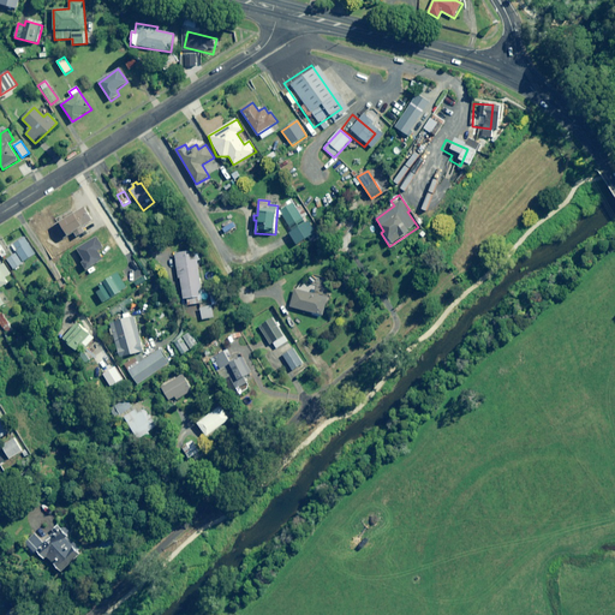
[(304,221),(293,202),(280,210),(290,226),(296,222),(305,239),(316,233),(308,219),(304,221)]
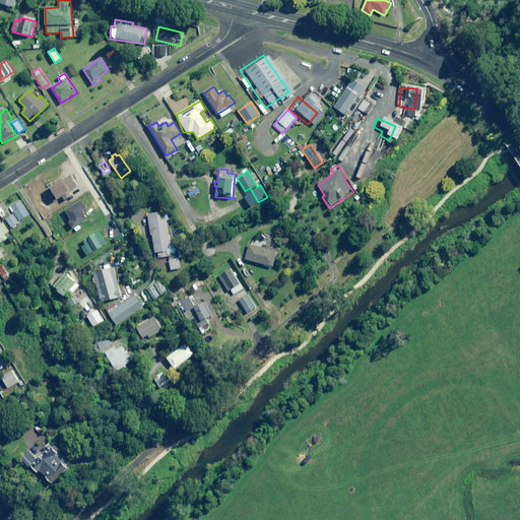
[(13,214),(18,222),(30,215),(21,200),(9,207),(13,214)]
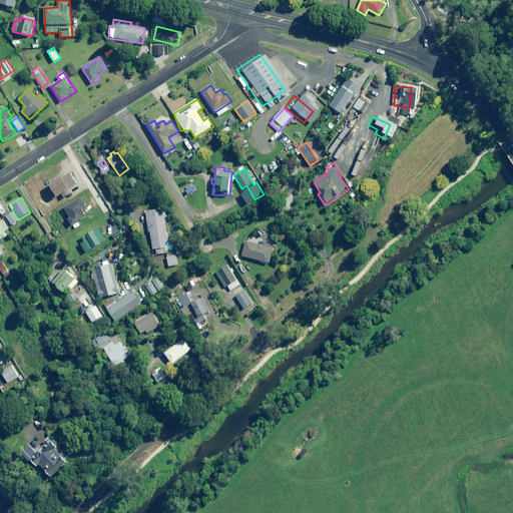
[(102,222),(87,203),(74,212),(86,228),(90,225),(92,229),(102,222)]
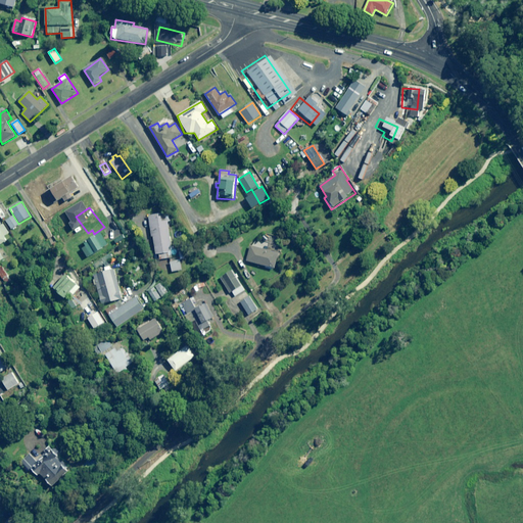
[(113,219),(106,209),(100,214),(107,224),(113,219)]
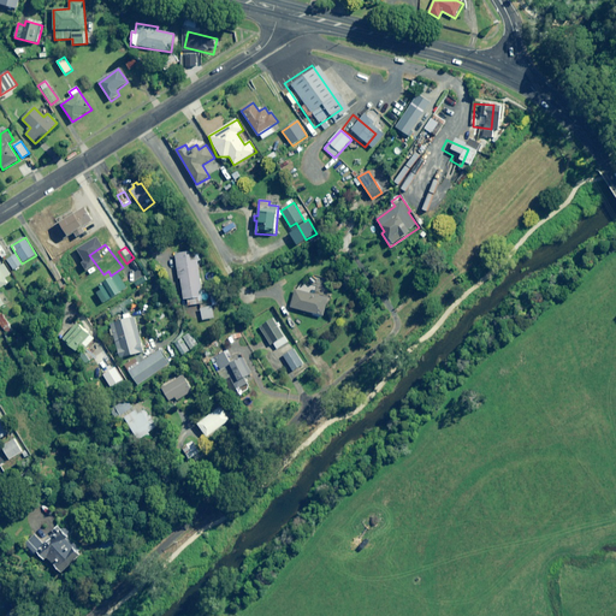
[(191,255),(191,252),(176,254),(179,280),(181,280),(183,300),(187,300),(188,306),(196,304),(195,298),(202,297),(197,254),(191,255)]
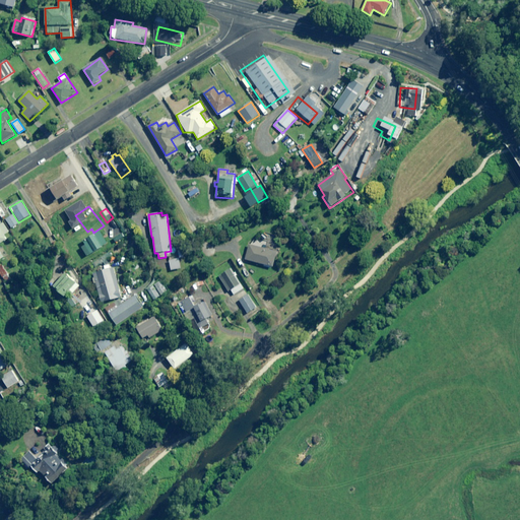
[(18,222),(13,214),(6,219),(12,228),(19,223),(18,222)]
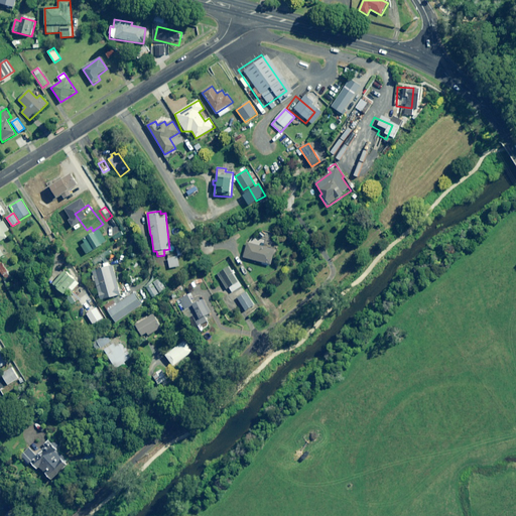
[(9,230),(3,221),(0,223),(0,257),(4,255),(0,249),(0,241),(7,237),(4,233),(9,230)]
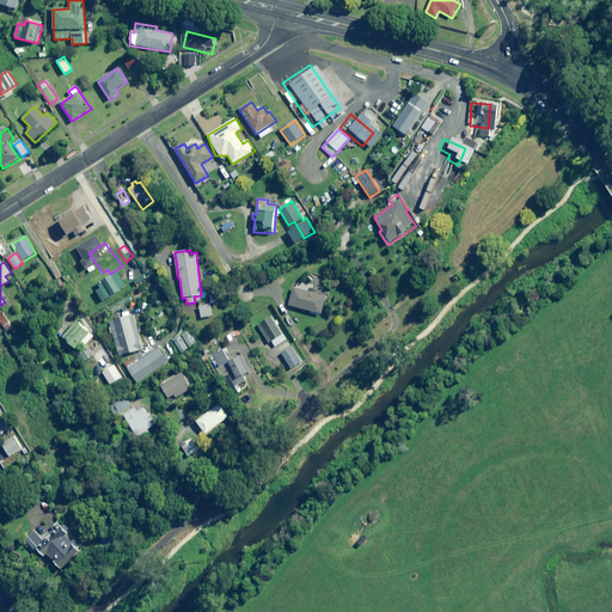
[(326,297),(293,288),(288,306),(322,314),(326,297)]
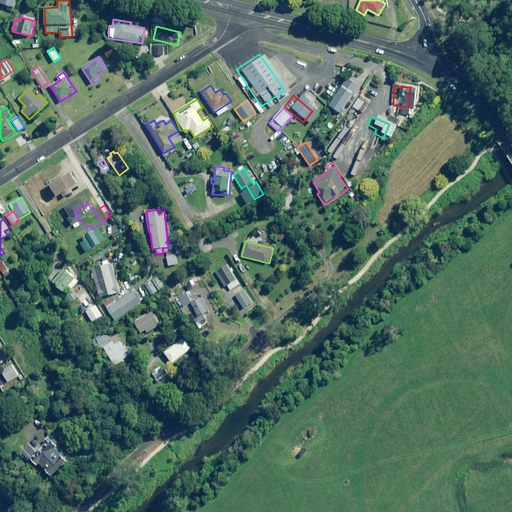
[(120,249),(117,244),(109,248),(112,253),(120,249)]
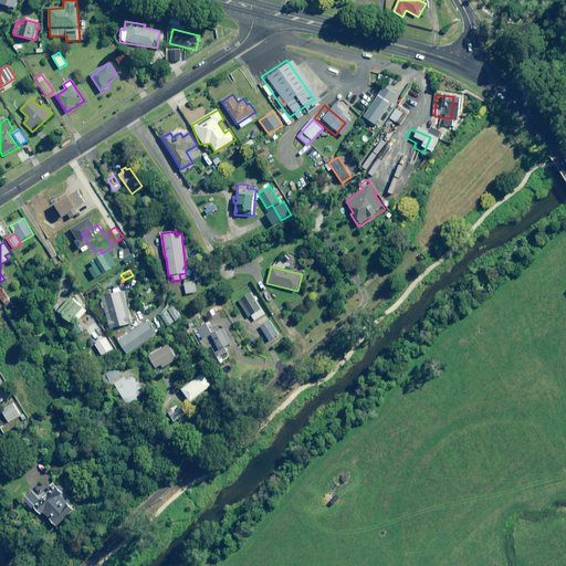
[(197,292),(196,282),(186,284),(185,285),(187,294),(197,292)]
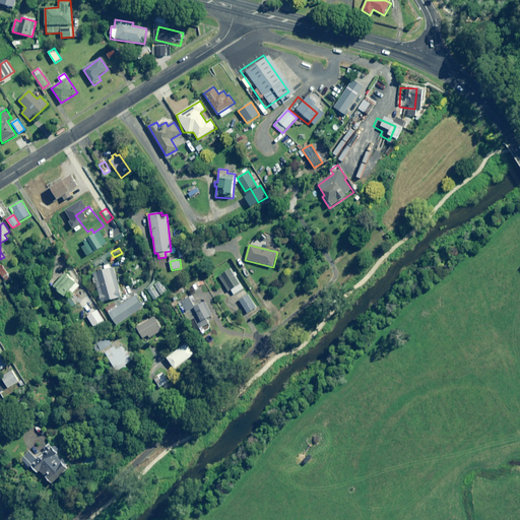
[(11,279),(2,265),(0,265),(0,272),(6,282),(11,279)]
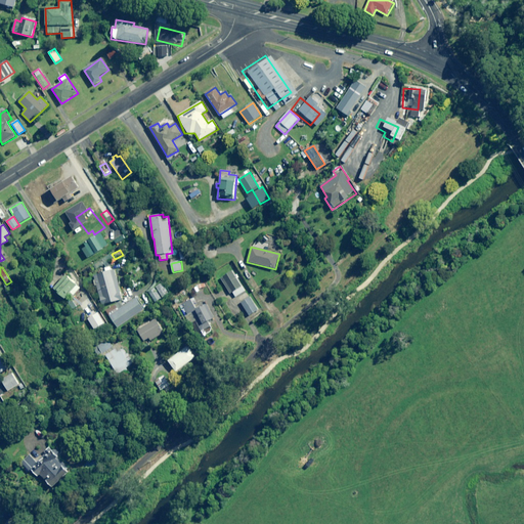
[(122,300),(115,270),(93,275),(95,286),(96,285),(100,305),(122,300)]
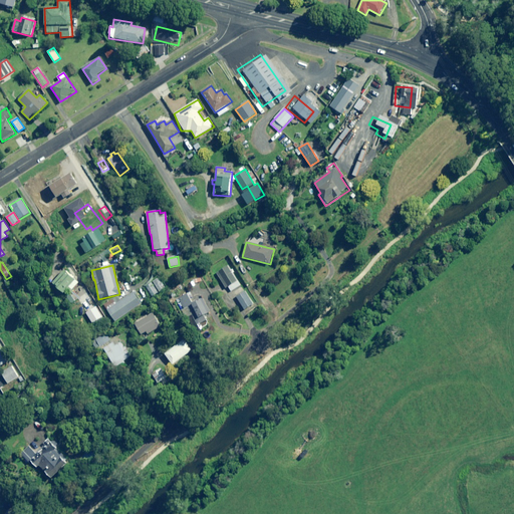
[(240,285),(227,266),(216,274),(226,288),(228,287),(231,291),(240,285)]
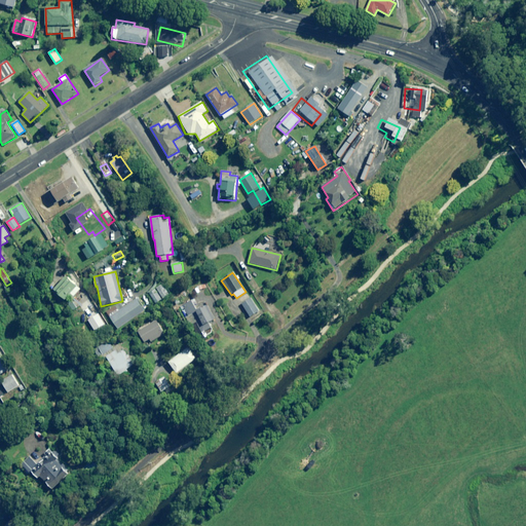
[(80,289),(66,276),(53,290),(65,300),(69,296),(72,299),(80,289)]
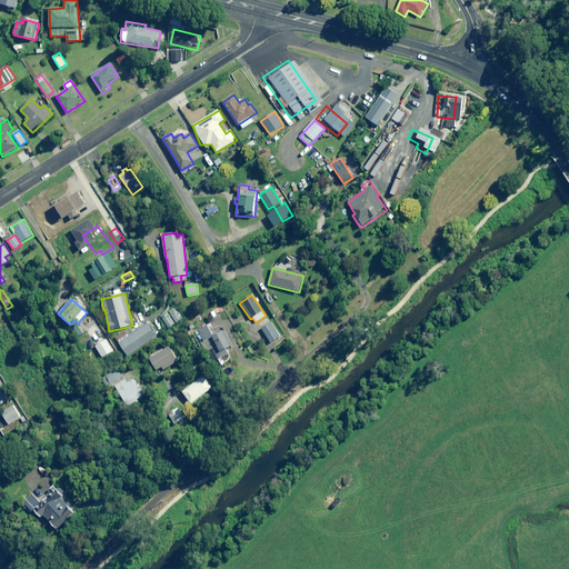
[(182,319),(175,308),(169,312),(177,323),(182,319)]
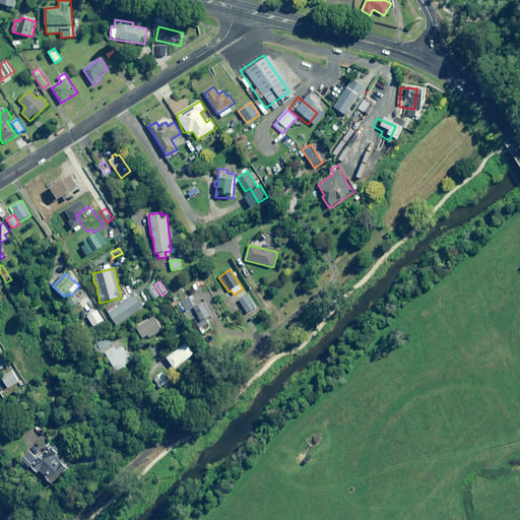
[(160,298),(152,286),(147,289),(155,302),(160,298)]
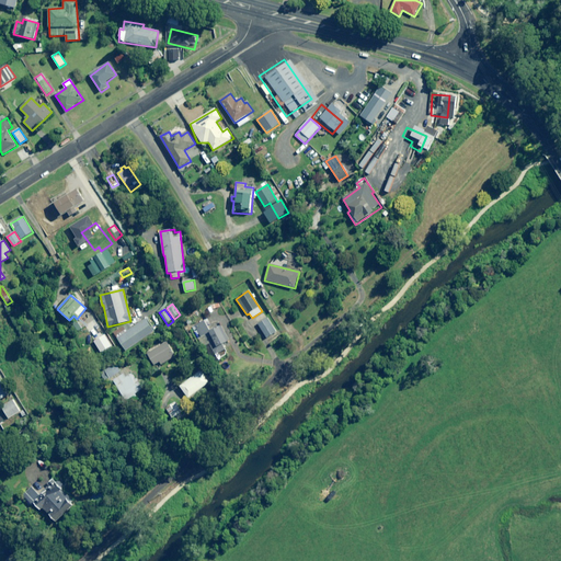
[(276,332),(266,318),(258,324),(267,339),(276,332)]
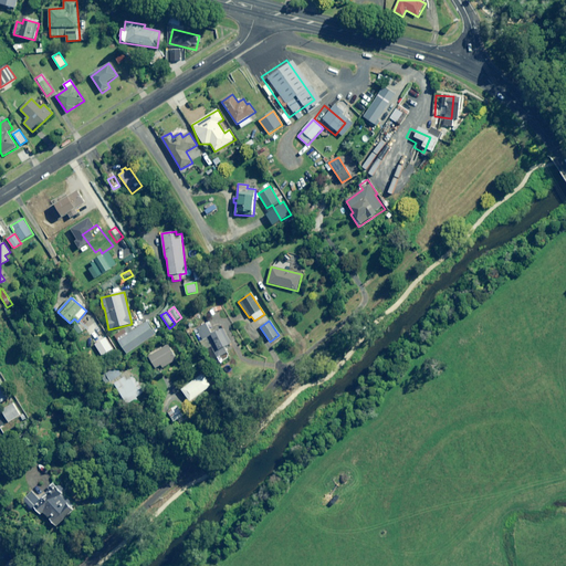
[(156,335),(148,322),(133,332),(129,327),(113,333),(125,354),(156,335)]
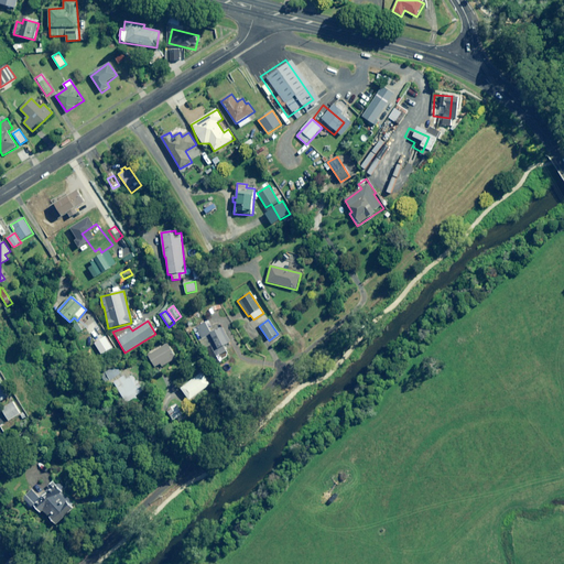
[(234,347),(224,328),(212,334),(221,354),(234,347)]
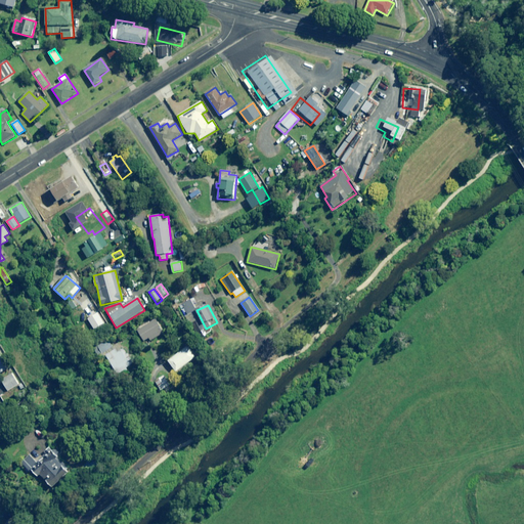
[(164,333),(155,319),(137,331),(144,342),(149,339),(150,341),(164,333)]
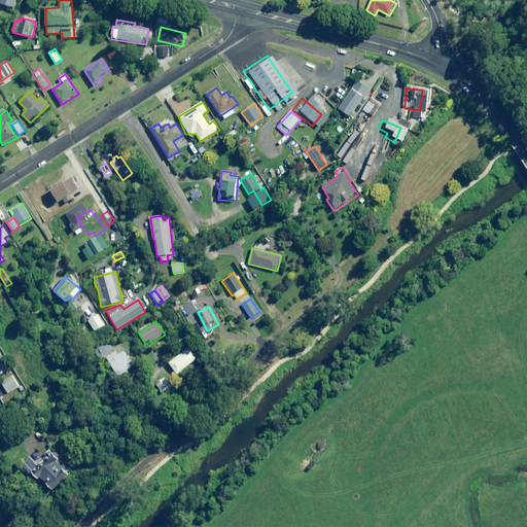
[(112,349),(108,342),(99,348),(118,379),(128,373),(127,371),(133,366),(119,344),(112,349)]
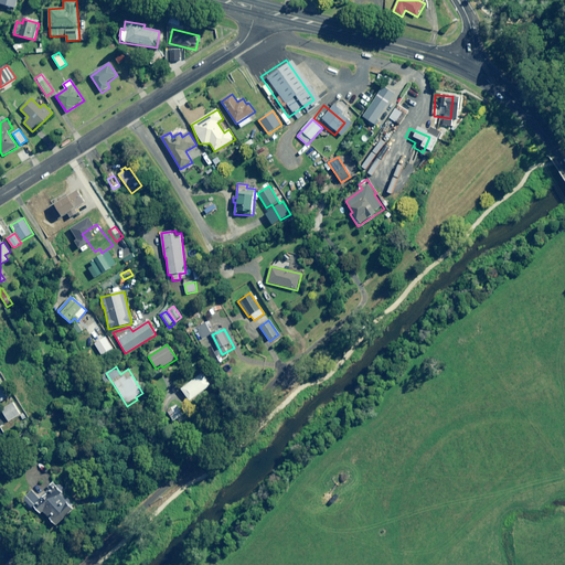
[(212,385),(203,373),(181,388),(190,401),(212,385)]
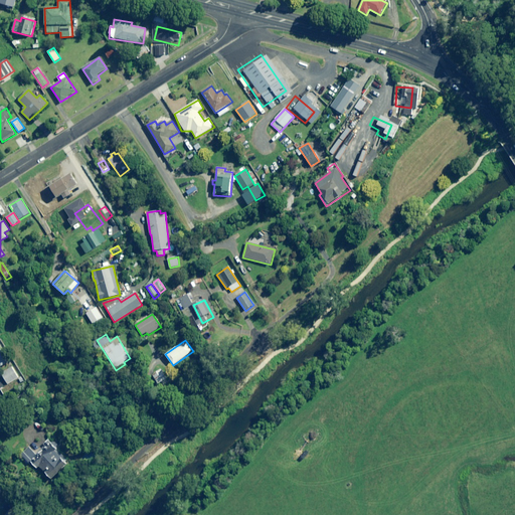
[(0,366),(9,361),(0,344),(0,366)]
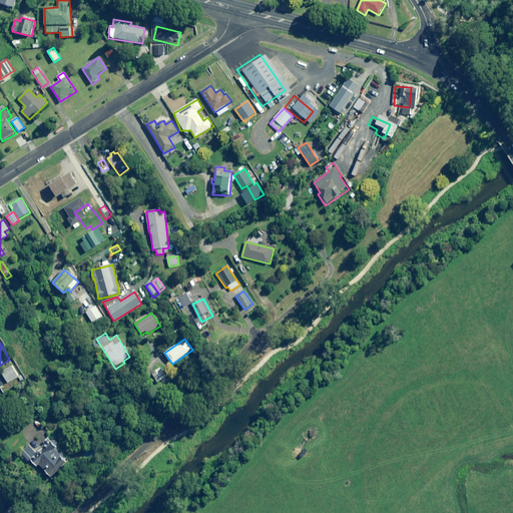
[(18,377),(12,366),(1,372),(7,383),(18,377)]
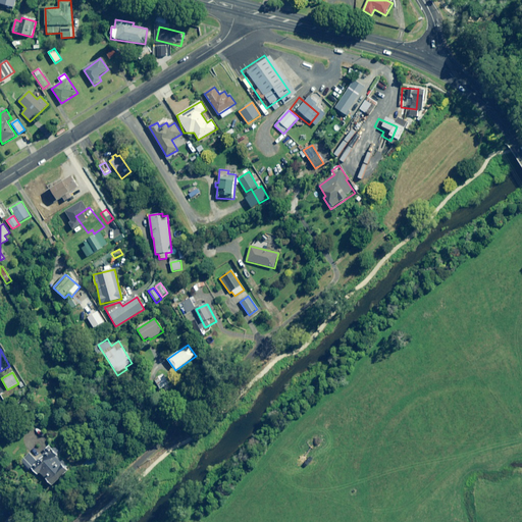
[(164,374),(155,381),(160,388),(169,381),(164,374)]
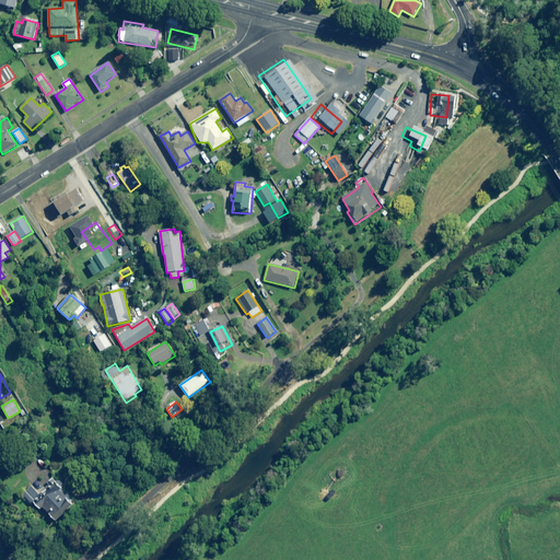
[(10,426),(8,420),(0,423),(3,430),(10,426)]
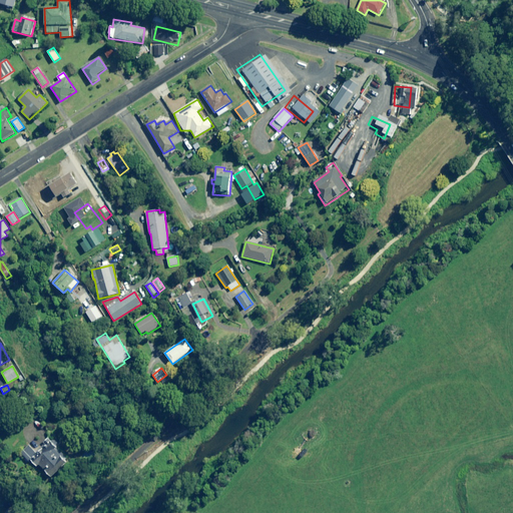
[(58,447),(61,444),(53,436),(36,452),(30,445),(21,454),(29,463),(31,461),(37,467),(40,465),(52,478),(71,460),(58,447)]
